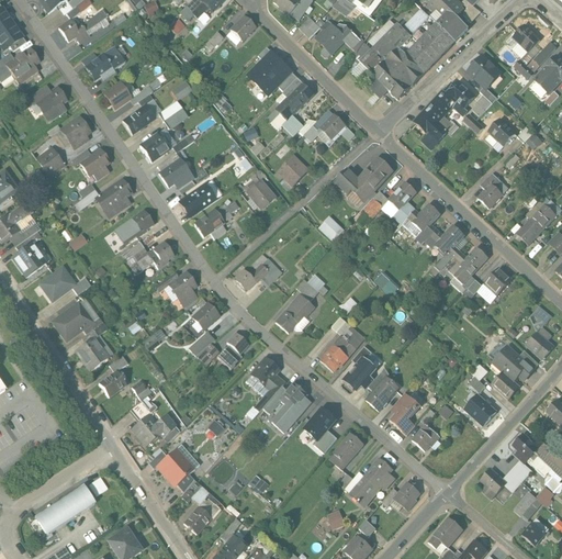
[(43,0),(45,2),(43,3),(48,12),(66,0),(43,0)]
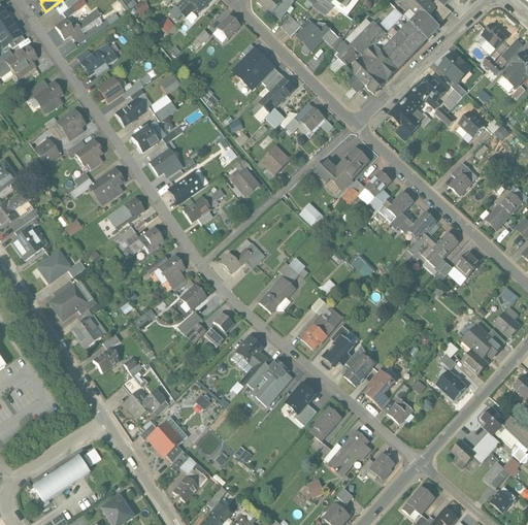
[(179,0),(176,3),(174,5),(179,11),(190,1),(189,0),(179,0)]
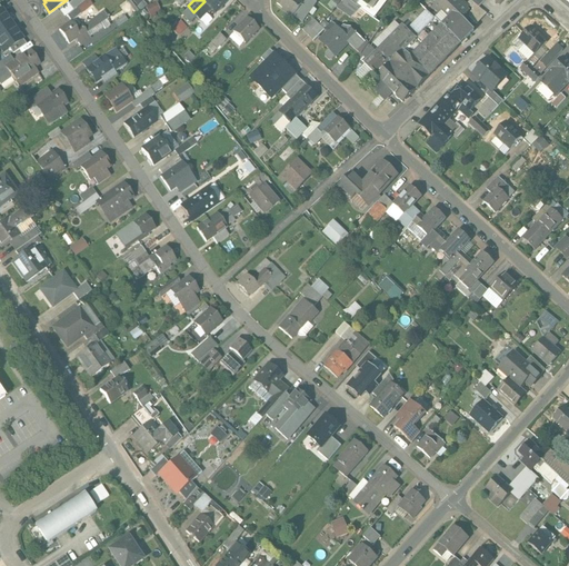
[(203,0),(205,1),(210,7),(215,11),(227,0),(203,0)]
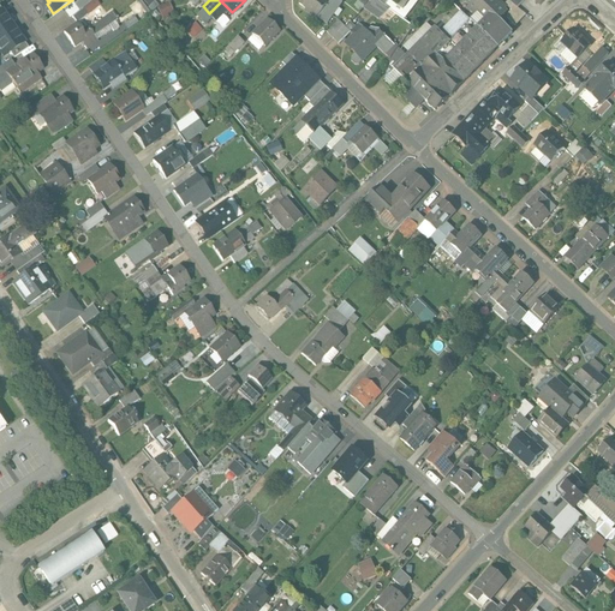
[(300,0),(299,1),(317,15),(316,16),(327,23),(342,1),(341,0),(300,0)]
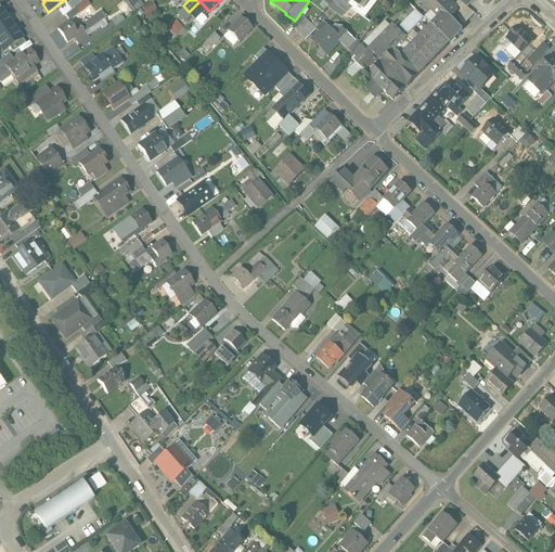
[(345,0),(366,14),(375,0),(345,0)]
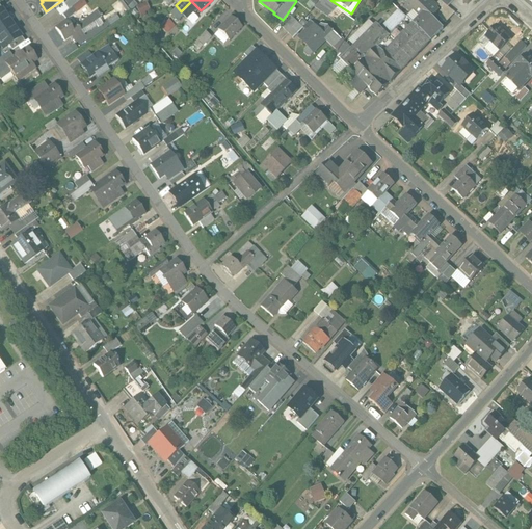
[(409,0),(407,2),(404,5),(418,17),(425,9),(432,17),(441,7),(432,0),(409,0)]
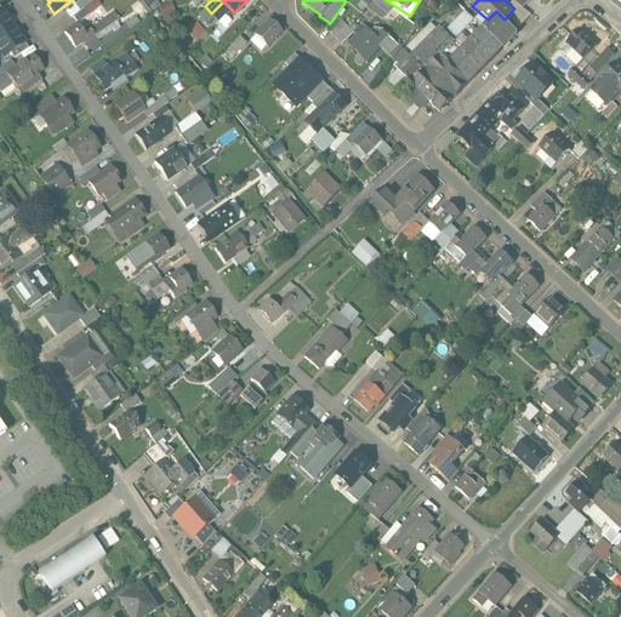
[(511,0),(510,1),(517,7),(512,12),(512,15),(522,23),(531,12),(523,5),(517,0),(511,0)]
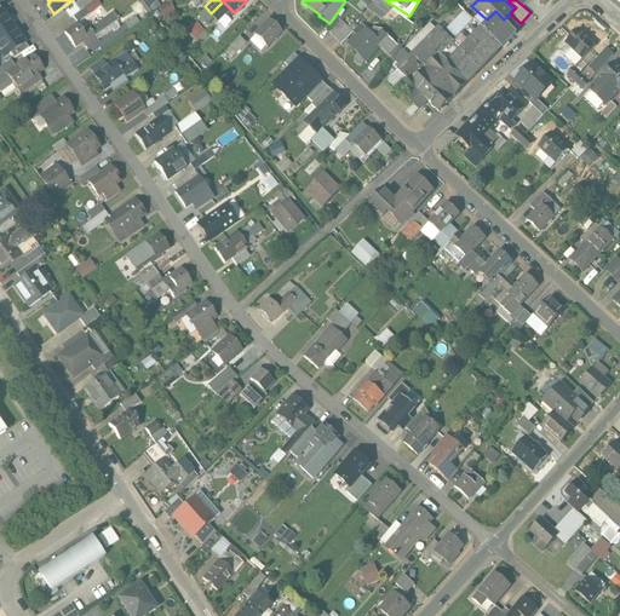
[(223,1),(211,13),(214,17),(224,9),(227,11),(229,7),(223,1)]
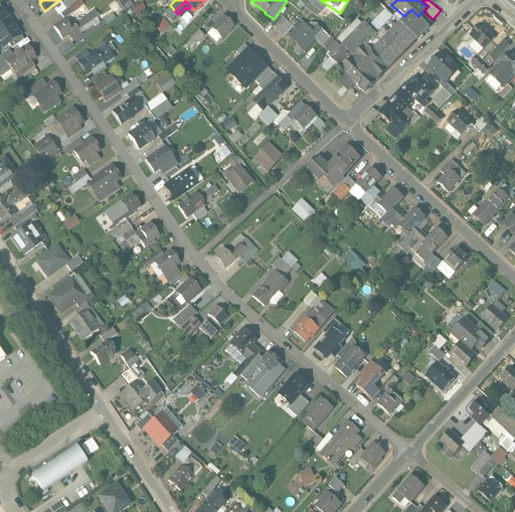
[(72,11),(68,5),(60,12),(64,17),(64,18),(65,17),(72,11)]
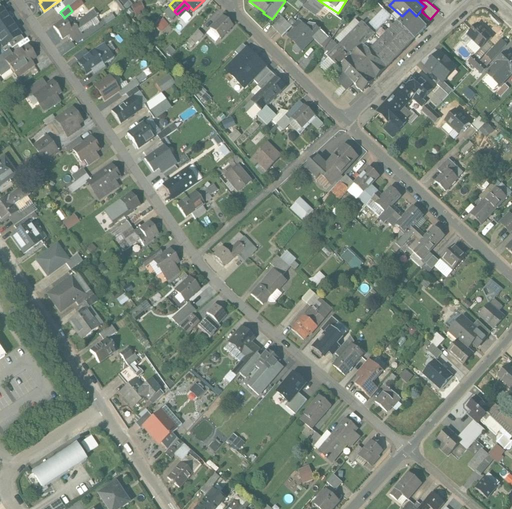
[(0,27),(11,20),(2,7),(0,8),(0,27)]
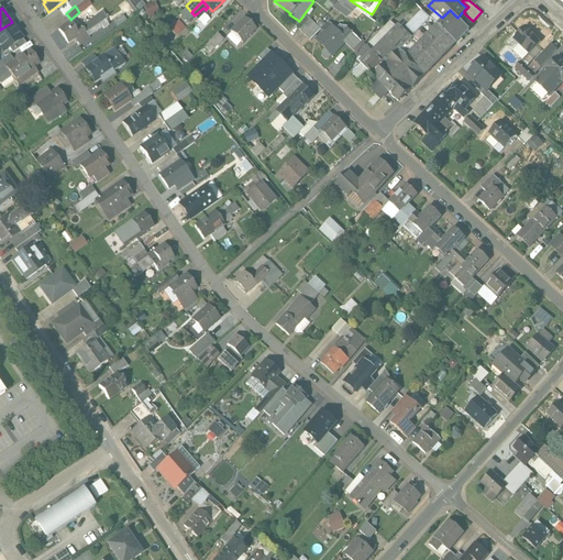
[(442,18),(437,22),(455,41),(468,28),(457,18),(450,10),(442,18)]
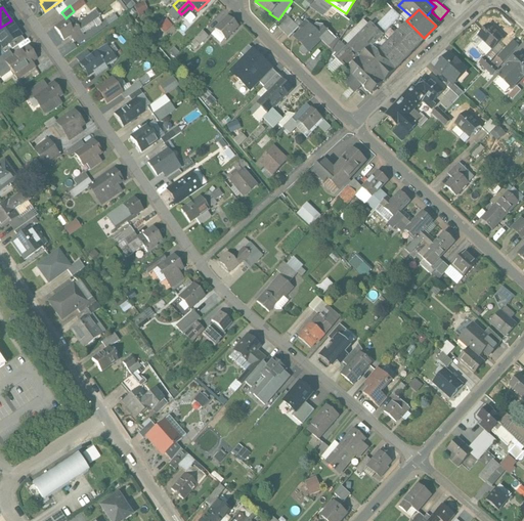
[(227,14),(215,28),(225,38),(238,25),(227,14)]
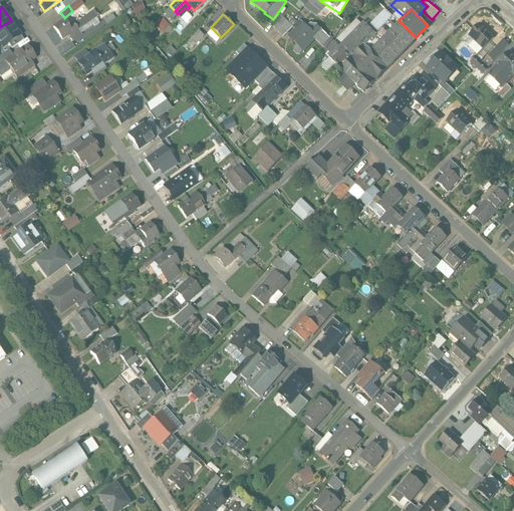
[(86,15),(77,21),(78,22),(76,23),(79,27),(90,20),(86,15)]
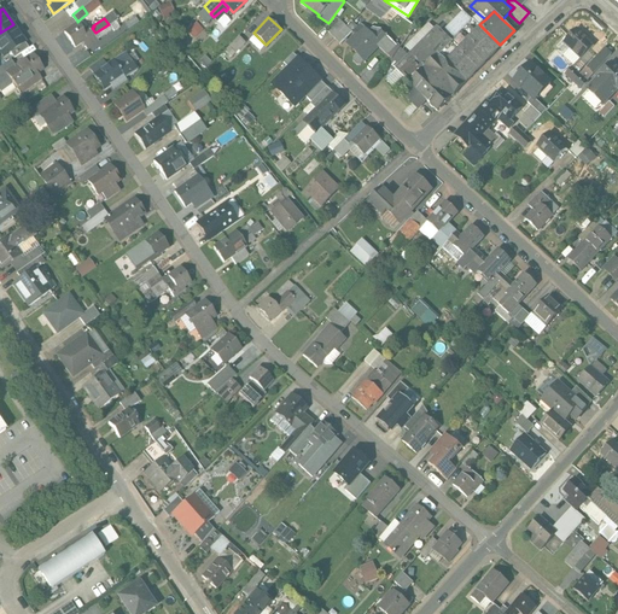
[(340,18),(328,30),(334,36),(347,24),(340,18)]
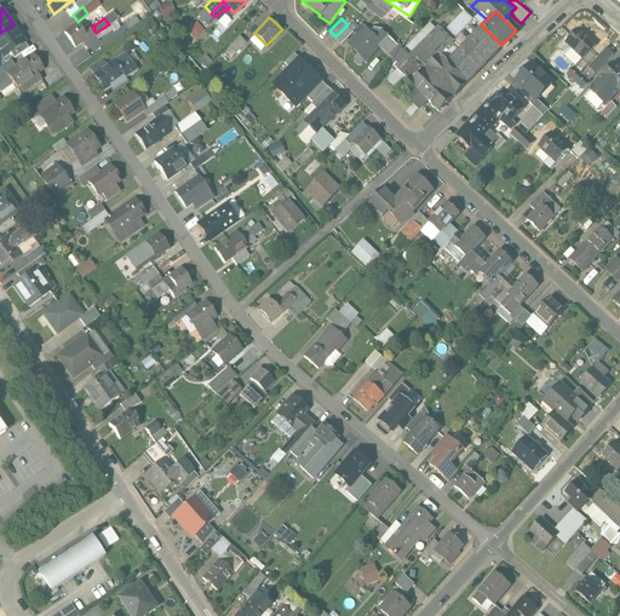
[(459,33),(424,67),(431,74),(446,59),(481,24),(474,18),(459,33)]
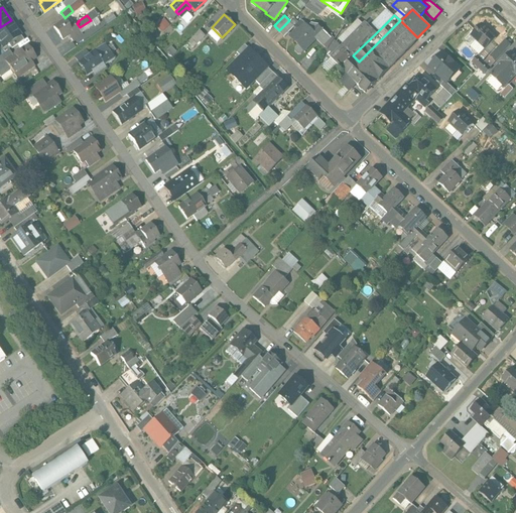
[(65,17),(54,24),(63,37),(70,33),(74,39),(83,32),(80,27),(77,23),(75,20),(70,23),(66,17),(65,18),(65,17)]
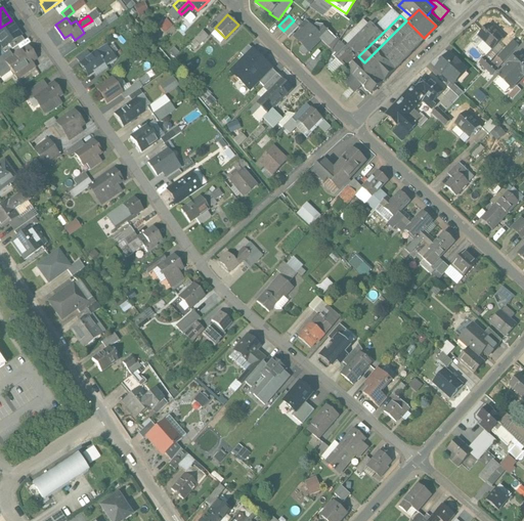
[(345,46),(335,56),(338,59),(357,78),(354,81),(357,85),(360,82),(370,91),(382,80),(364,62),(358,56),(388,28),(378,17),(372,24),(369,22),(345,46)]
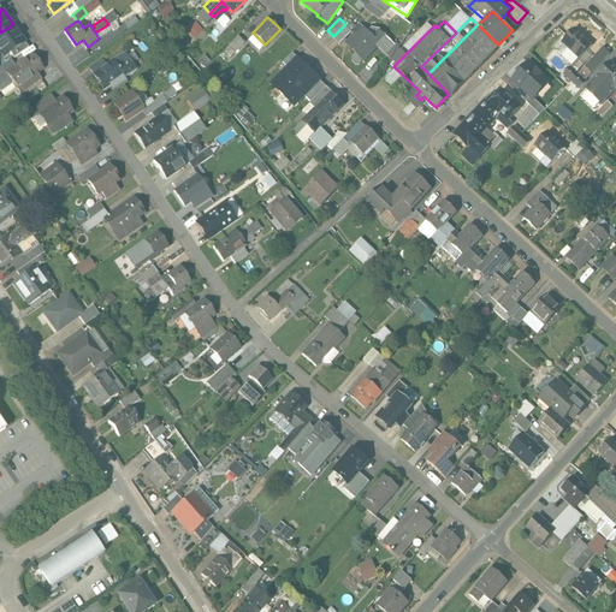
[(11,49),(24,40),(13,24),(0,33),(0,48),(4,54),(11,49)]
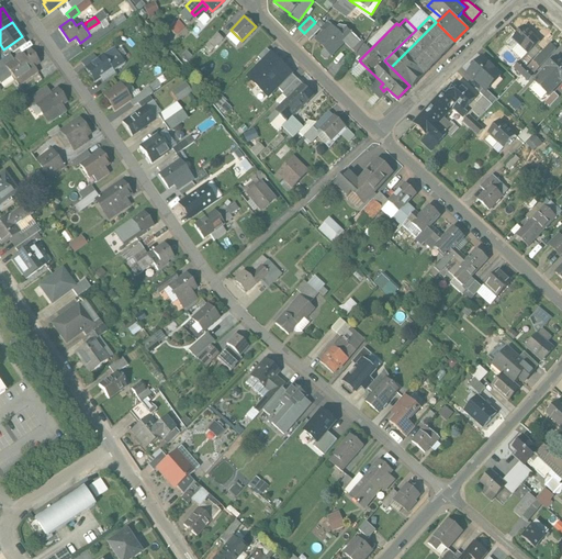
[(304,33),(310,38),(321,28),(315,22),(304,33)]
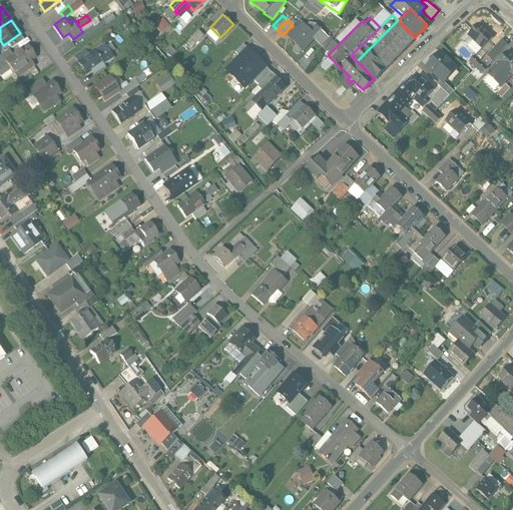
[(398,20),(369,49),(378,58),(370,66),(378,74),(415,37),(398,20)]
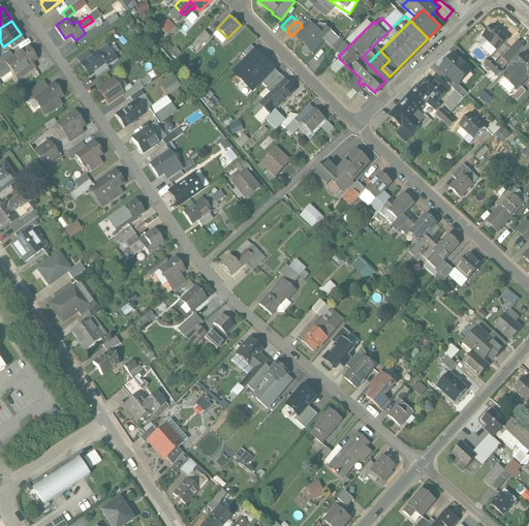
[(493,22),(483,34),(497,48),(508,36),(493,22)]
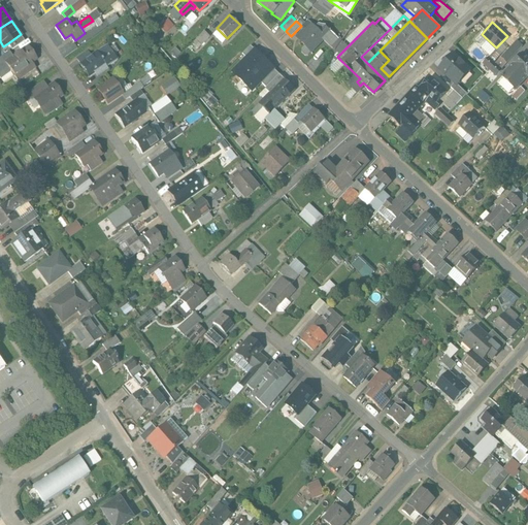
[(311,23),(297,37),(305,44),(301,47),(301,51),(304,54),(307,54),(323,37),(331,30),(324,24),(318,29),(311,23)]
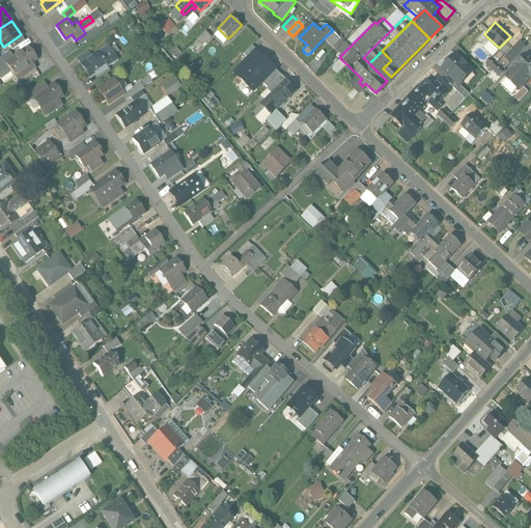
[(204,30),(193,42),(198,47),(211,35),(204,30)]
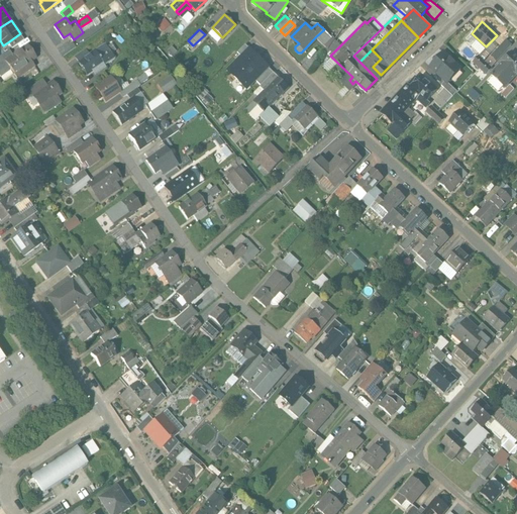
[(324,29),(316,36),(327,47),(333,39),(324,29)]
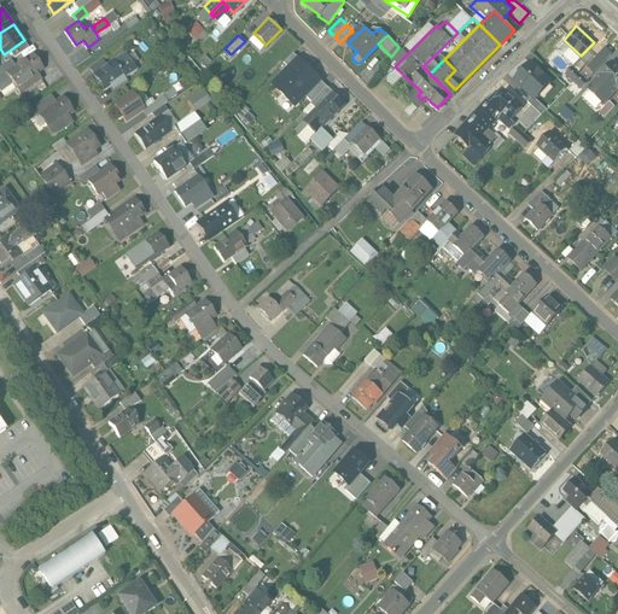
[(29,46),(24,40),(11,50),(15,56),(29,46)]
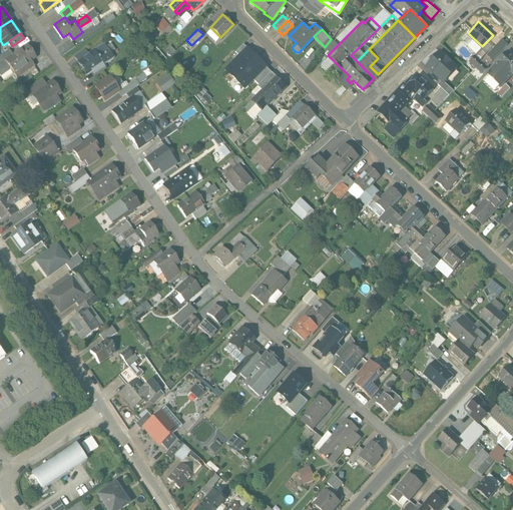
[(325,47),(321,53),(328,61),(331,58),(328,55),(338,45),(332,38),(325,47)]
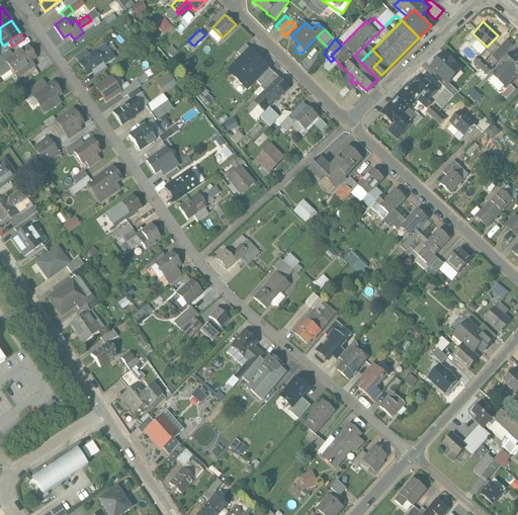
[(506,38),(493,54),(498,59),(512,44),(506,38)]
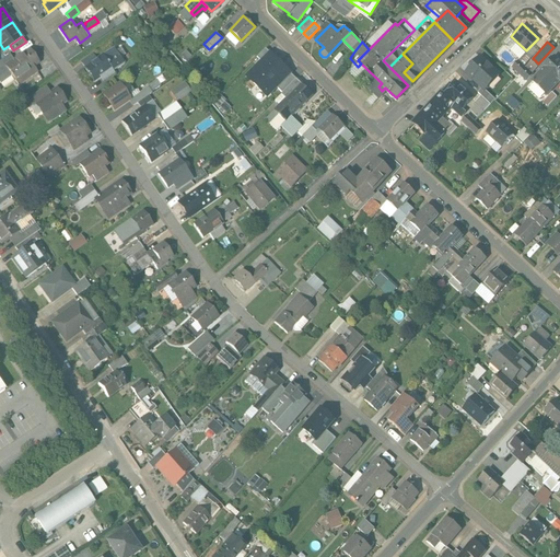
[(13,57),(4,62),(8,67),(19,83),(38,69),(34,64),(39,60),(30,45),(13,57)]
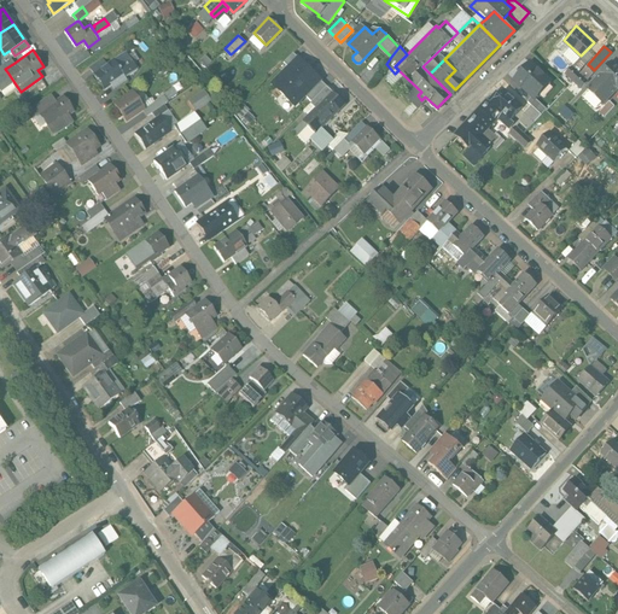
[(124,51),(112,58),(105,63),(106,63),(93,72),(104,88),(111,83),(112,85),(116,82),(116,83),(124,76),(136,68),(124,51)]
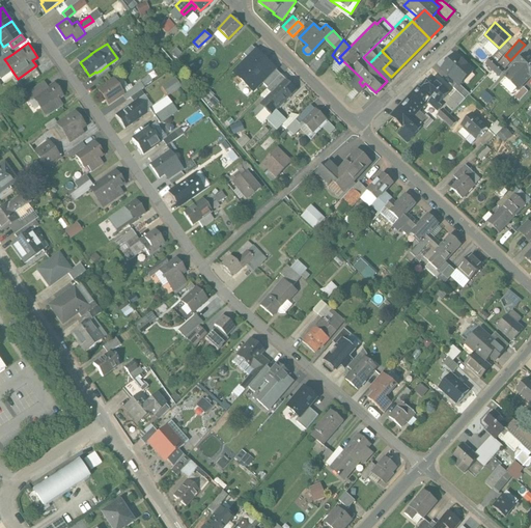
[(244,52),(248,56),(256,48),(252,44),(244,52)]
